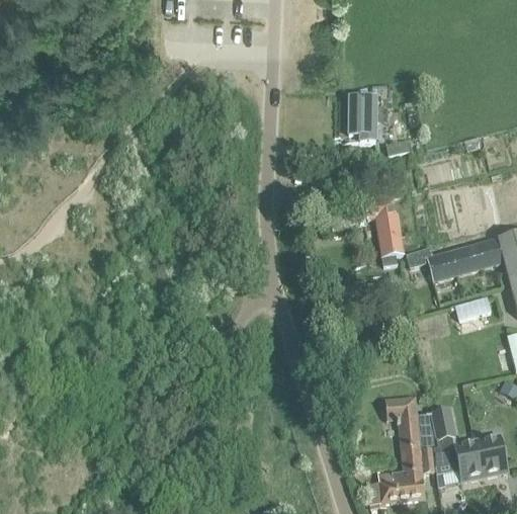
[(375,100),(349,99),(348,137),(359,137),(359,143),(375,144),(375,100)]
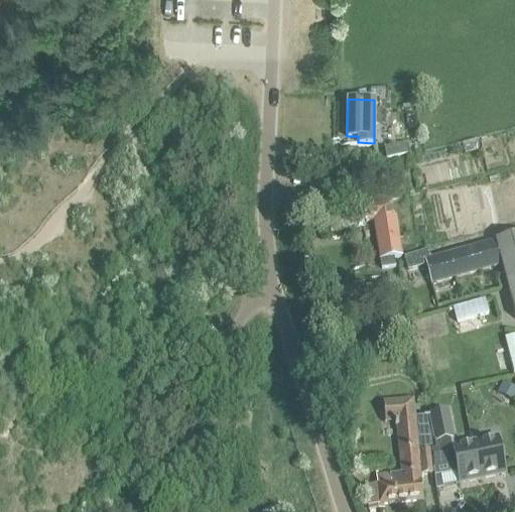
[(385,144),(387,154),(407,150),(405,140),(385,144)]
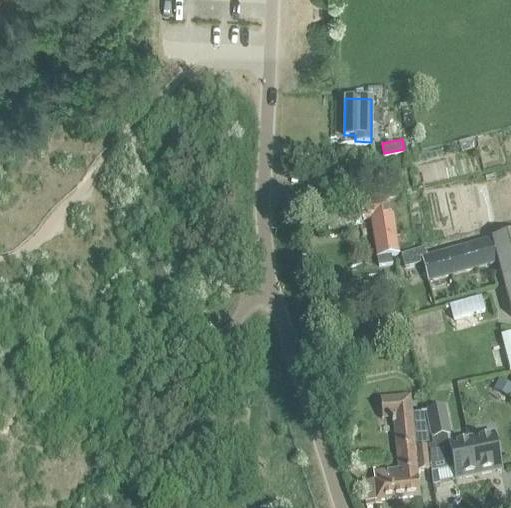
[(364,211),(370,211),(376,256),(400,251),(394,211),(390,211),(388,196),(363,200),(364,211)]
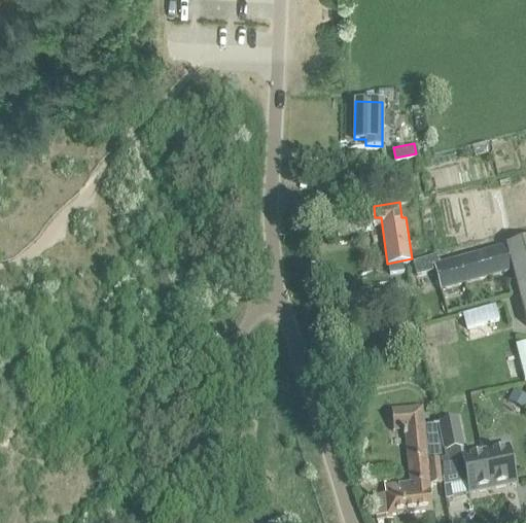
[(373,229),(370,208),(336,213),(339,234),(373,229)]
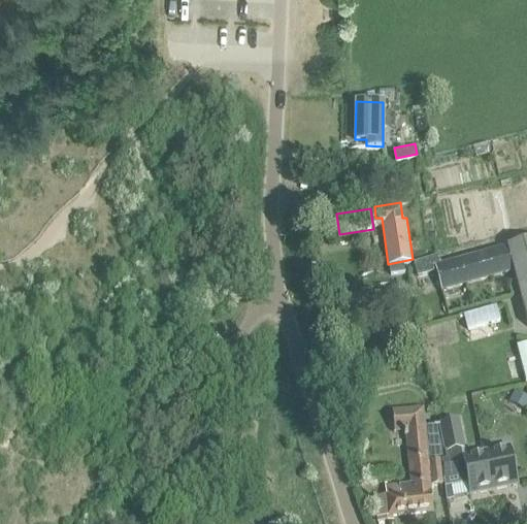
[(526,238),(441,262),(434,264),(436,268),(441,288),(514,268),(526,318),(526,238)]
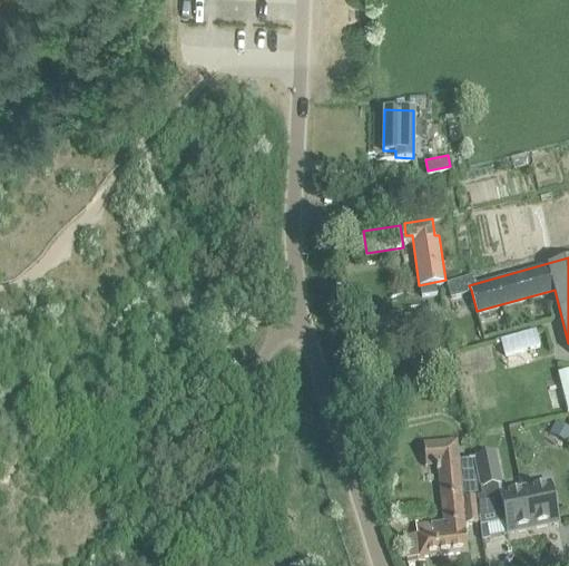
[(474,275),(448,282),(452,295),(471,290),(469,285),(477,283),(474,275)]
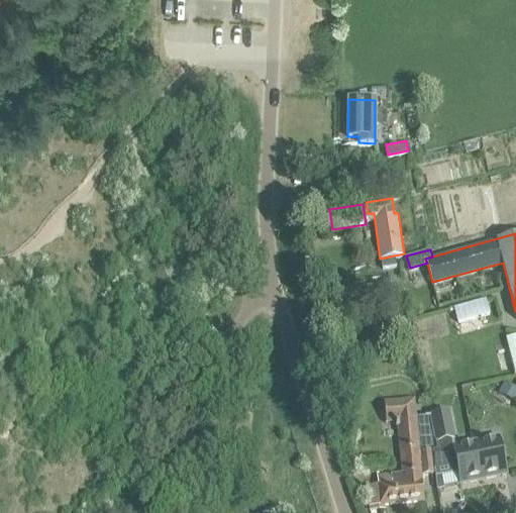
[(515,385),(506,380),(501,388),(515,396),(515,385)]
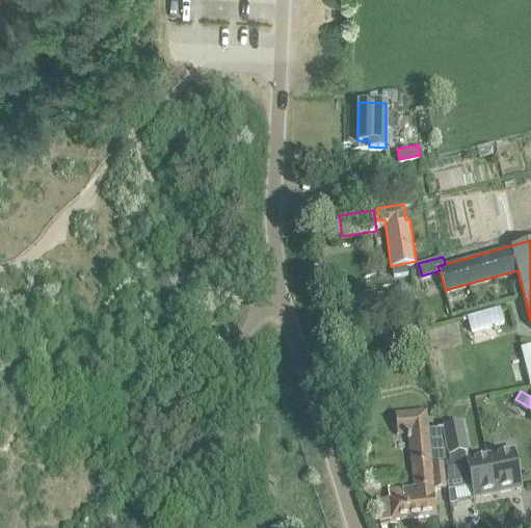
[(447,460),(444,426),(428,427),(426,408),(396,412),(398,431),(406,430),(407,437),(409,436),(415,484),(389,486),(390,496),(379,497),(381,518),(436,512),(434,486),(446,484),(446,481),(444,462),(447,460)]
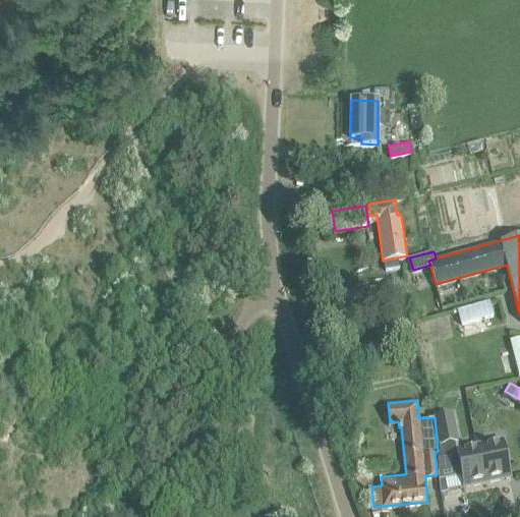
[(434,415),(435,417),(438,451),(435,452),(437,471),(437,474),(440,491),(465,484),(484,480),(477,443),(457,447),(456,439),(454,434),(450,412),(434,415)]
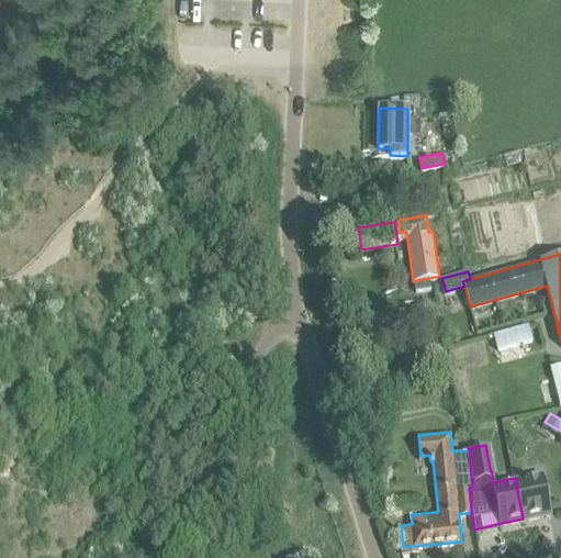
[(542,472),(515,478),(523,519),(551,513),(542,472)]
